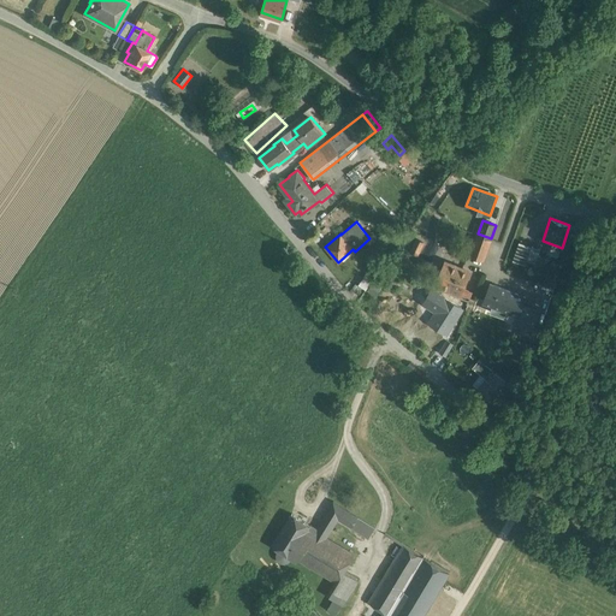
[(478,234),(471,254),(484,259),(491,238),(478,234)]
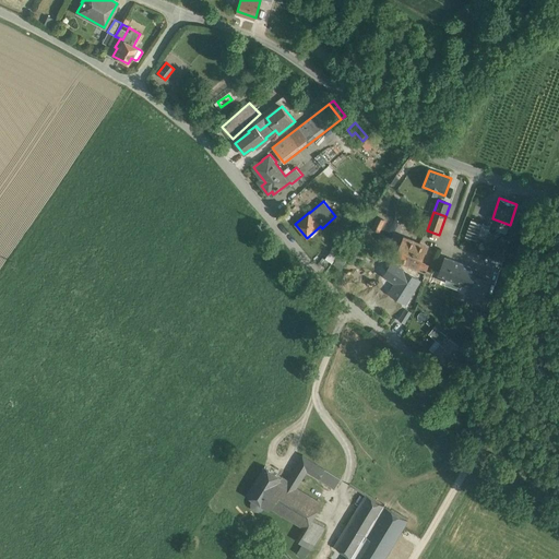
[(379,216),(375,224),(381,227),(384,219),(379,216)]
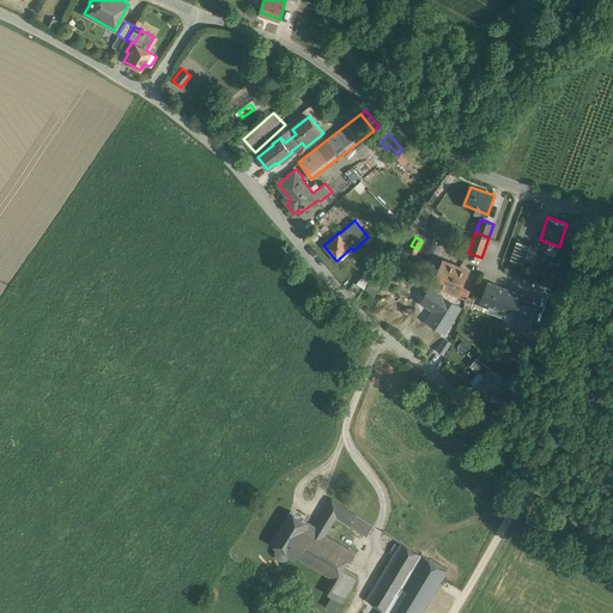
[(538,247),(529,244),(525,258),(533,261),(538,247)]
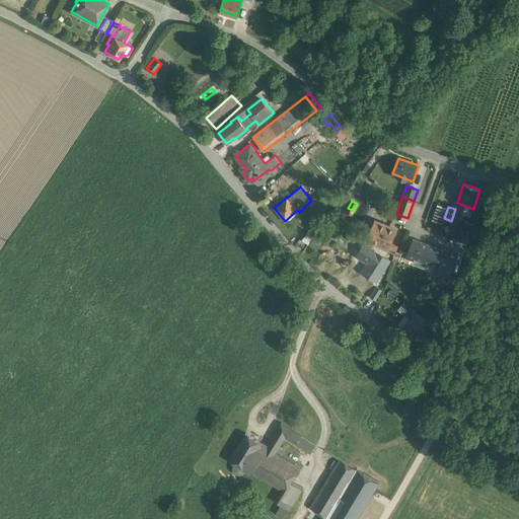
[(396,227),(375,219),(367,237),(393,247),(395,243),(391,241),(396,227)]
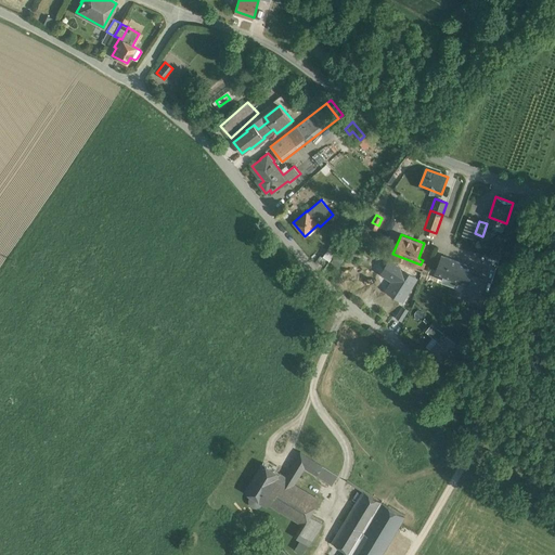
[(332,245),(324,256),(330,260),(338,249),(332,245)]
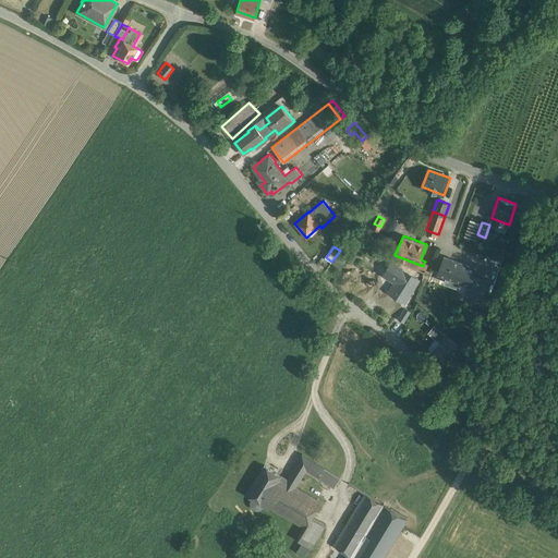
[(390,262),(379,255),(375,262),(386,268),(390,262)]
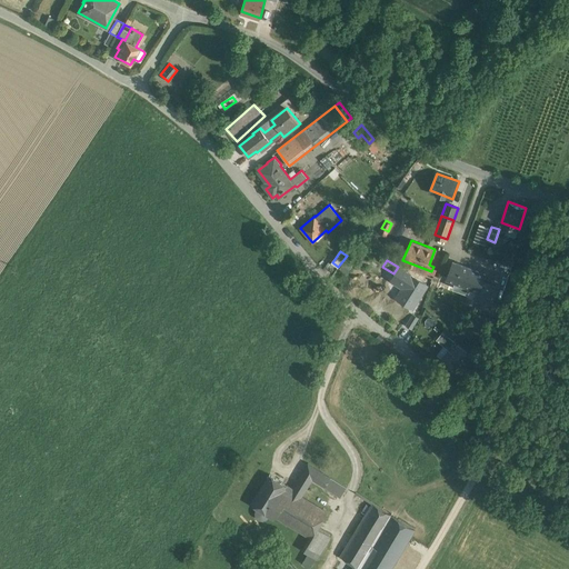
[(477,270),(453,261),(448,277),(456,280),(453,287),(468,292),(470,288),(477,270)]
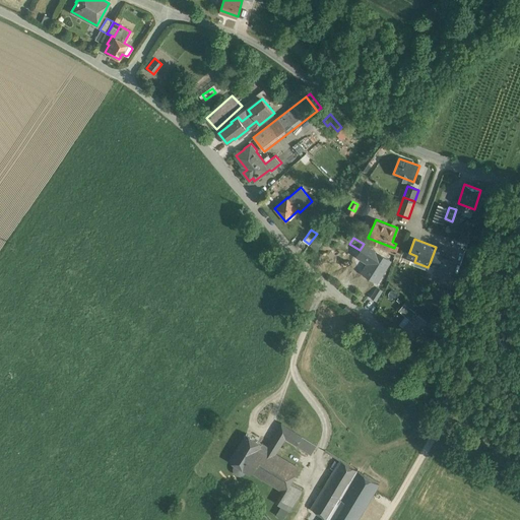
[(466,249),(447,242),(444,250),(463,257),(466,249)]
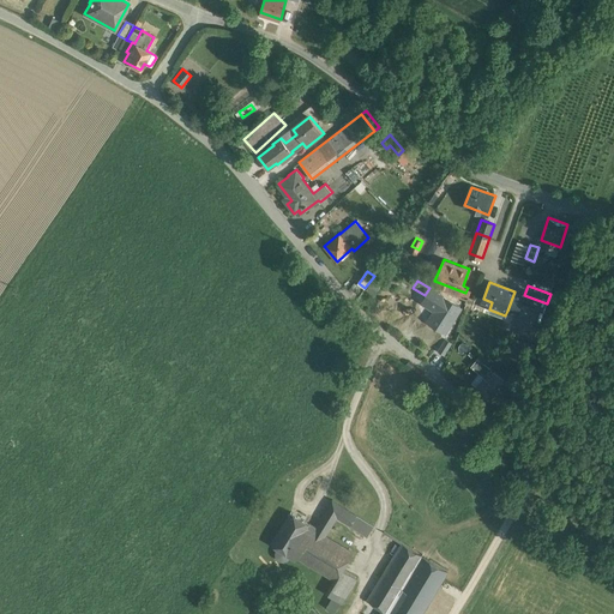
[(461,307),(431,289),(422,301),(423,302),(423,301),(437,309),(428,321),(445,332),(461,307)]
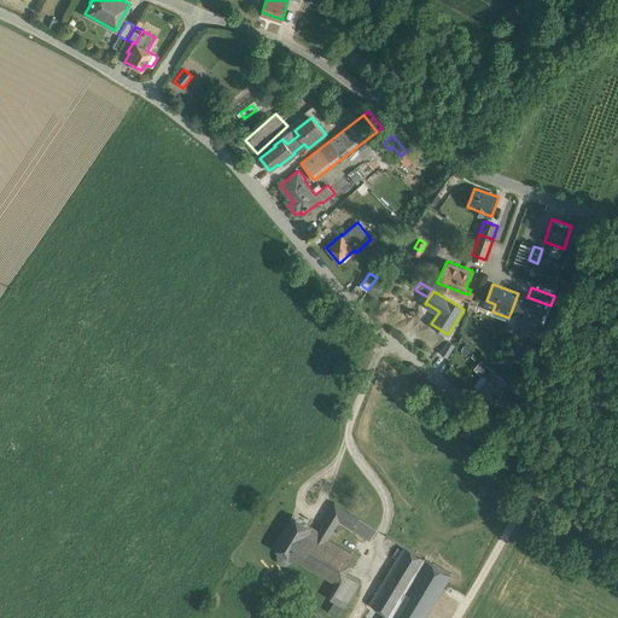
[(528,297),(518,293),(511,313),(514,314),(512,321),(517,324),(514,327),(540,336),(551,305),(528,297)]
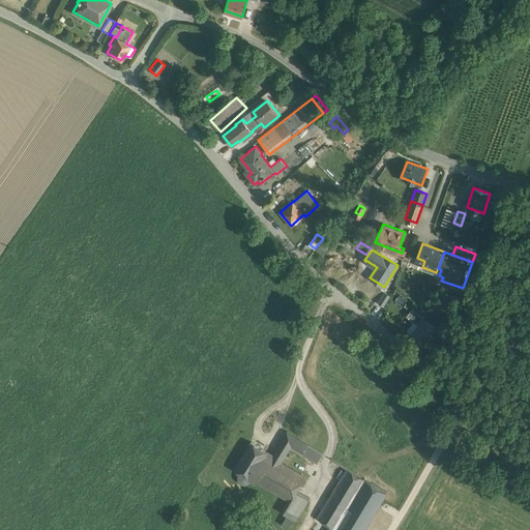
[(385,293),(378,303),(383,306),(390,296),(385,293)]
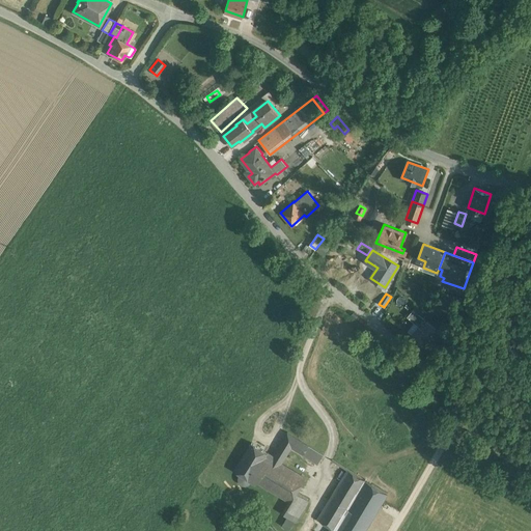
[(439,332),(424,319),(425,318),(414,308),(408,315),(420,326),(413,334),(427,345),(439,332)]
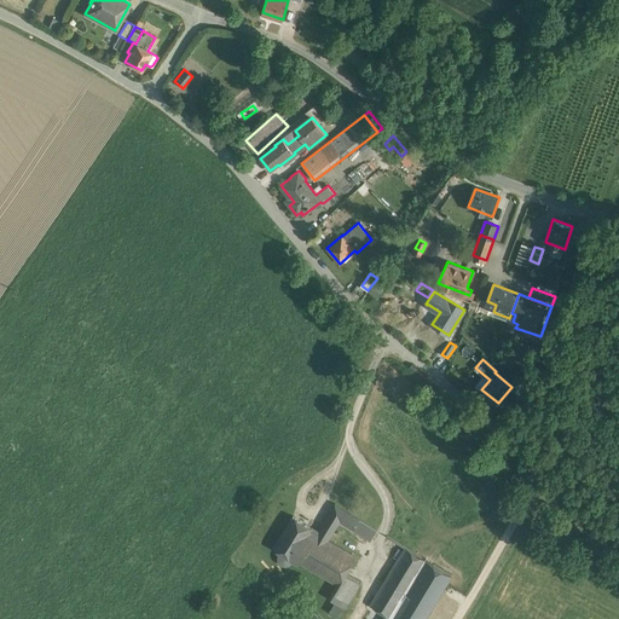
[(356,557),(329,541),(340,522),(370,541),(377,531),(335,504),(318,531),(300,562),(339,585),(346,574),(356,557)]
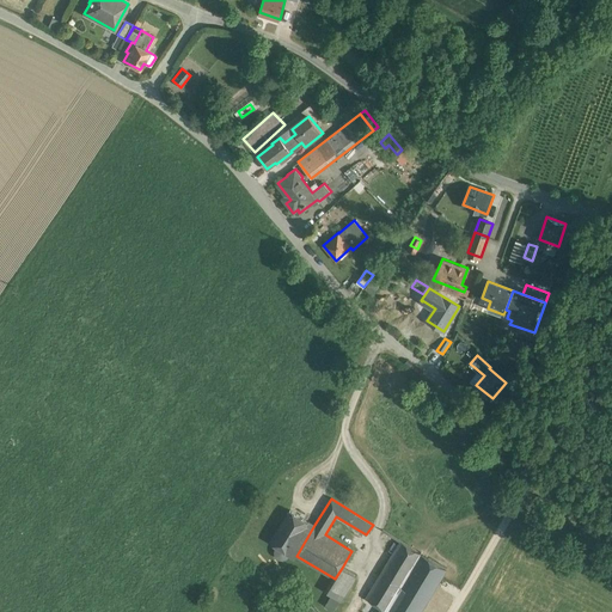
[(308,522),(289,510),(270,542),(279,546),(279,548),(295,558),(297,556),(314,525),(310,521),(308,522)]
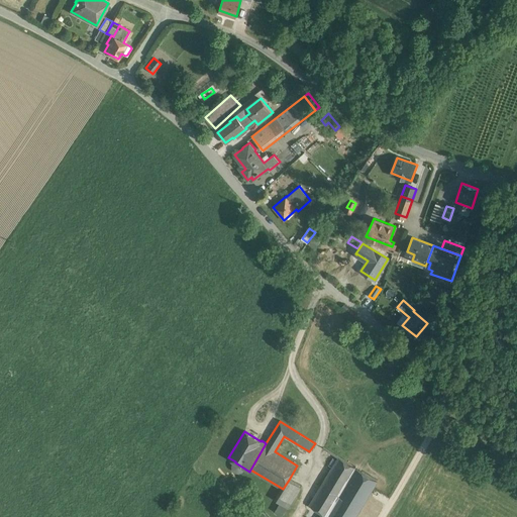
[(339,458),(310,506),(322,513),(326,516),(355,468),(339,458)]
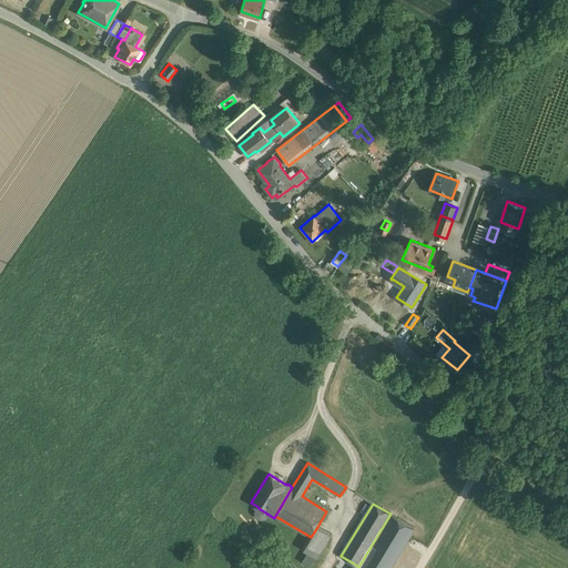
[(391,514),(358,567),(354,564),(351,567),(391,567),(404,546),(414,529),(391,514)]
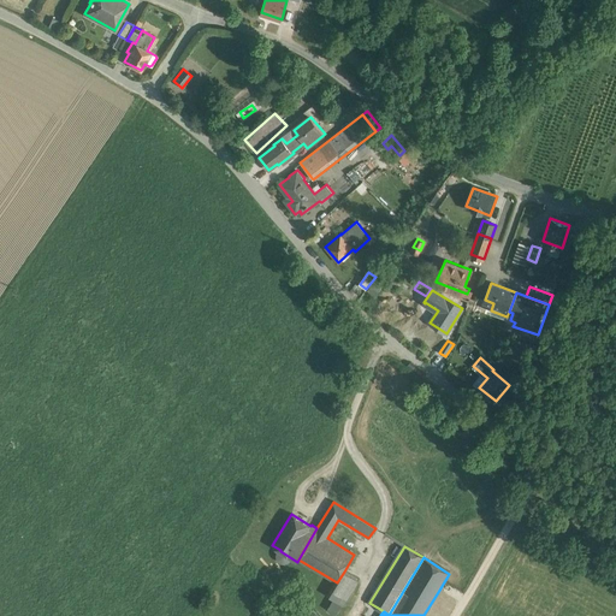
[(344,572),(337,582),(329,596),(335,599),(327,610),(335,614),(335,615),(357,580),(344,572)]
